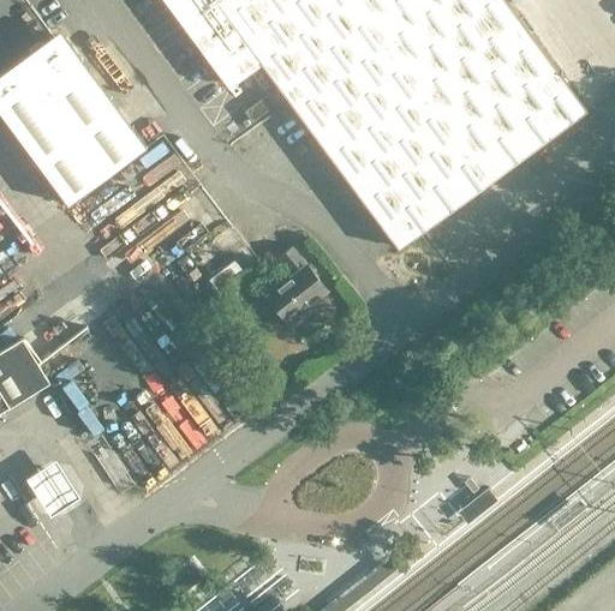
[(587,113),(502,0),(162,0),(230,90),(263,66),(400,251),(587,113)]
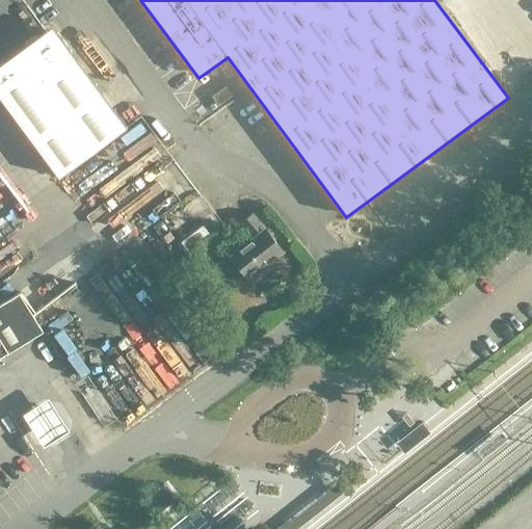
[(46,34),(45,35),(0,68),(0,100),(59,181),(128,130),(57,36),(46,34)]
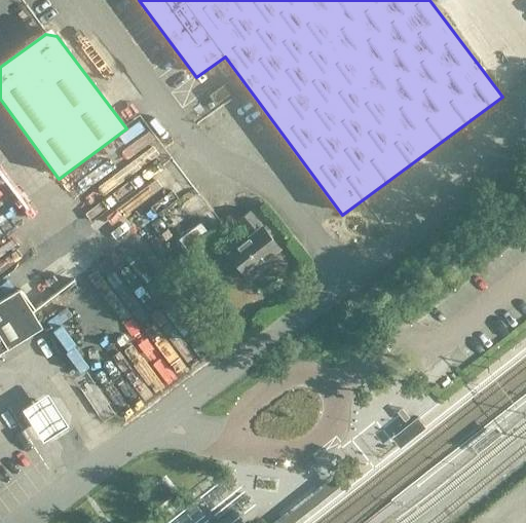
[(236,92),(230,84),(210,99),(217,107),(236,92)]
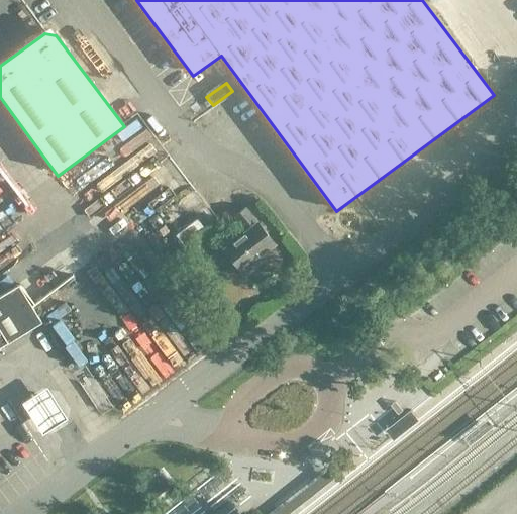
[(36,176),(50,187),(58,177),(44,167),(36,176)]
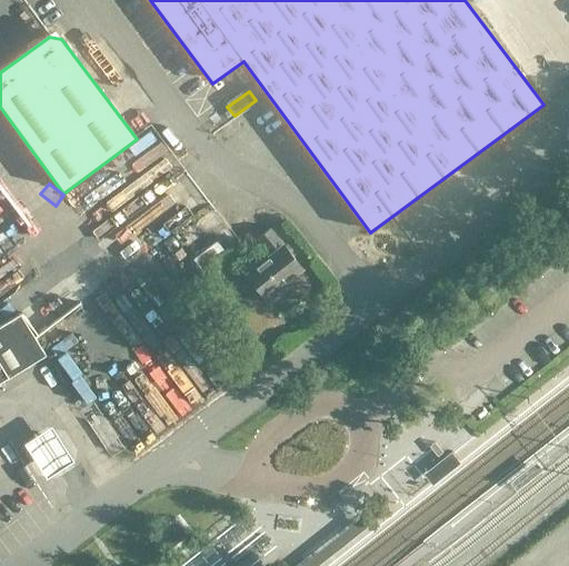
[(259,241),(272,259),(248,279),(270,307),(286,294),(282,289),(302,271),(270,231),(259,241)]
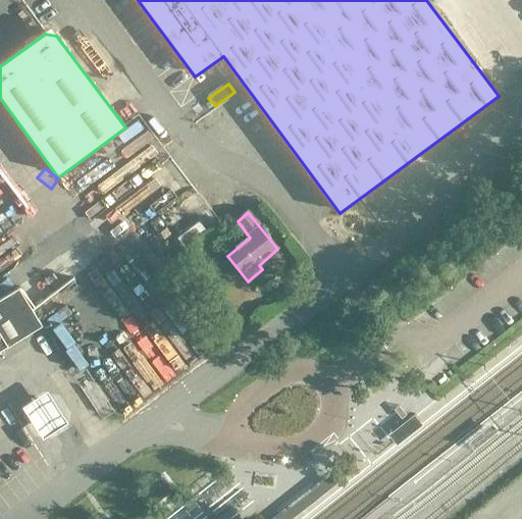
[(0,355),(43,329),(18,291),(0,302),(0,318),(1,320),(0,320),(0,355)]
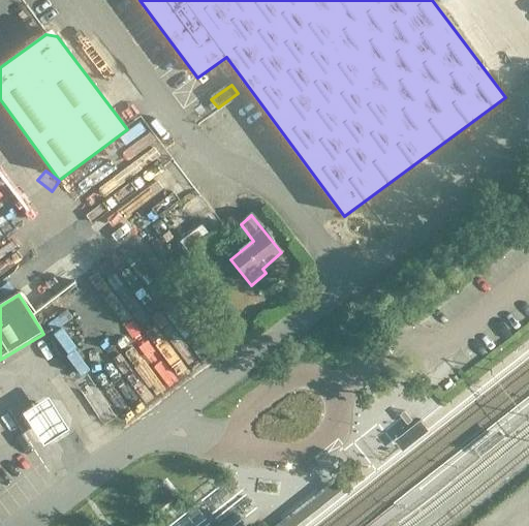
[(35,407),(23,415),(43,446),(56,438),(67,431),(48,400),(35,407)]
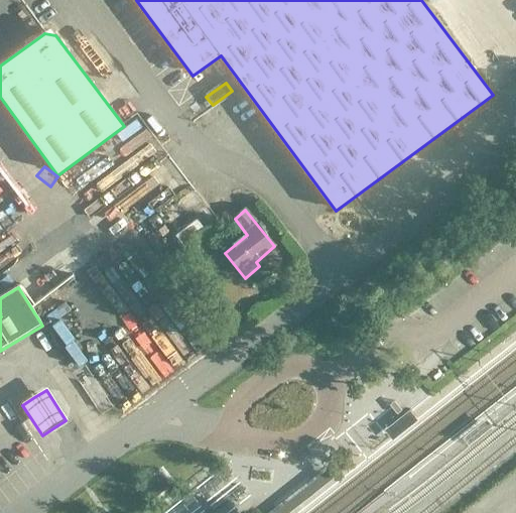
[(392,434),(412,423),(408,414),(387,425),(392,434)]
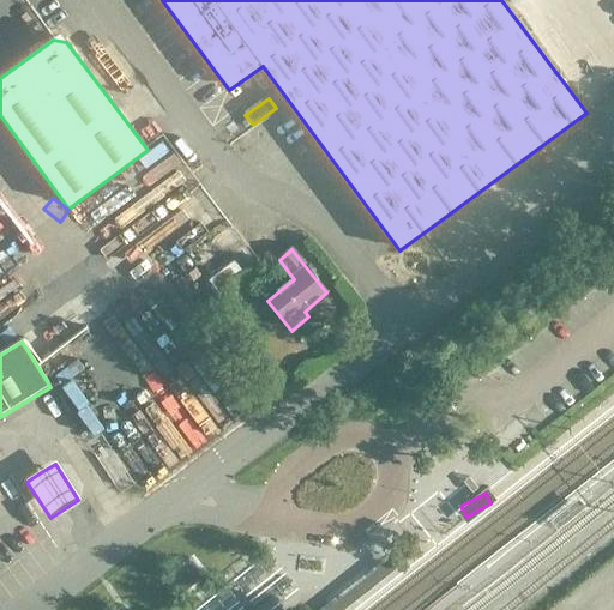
[(168,583),(180,599),(206,579),(193,562),(168,583)]
